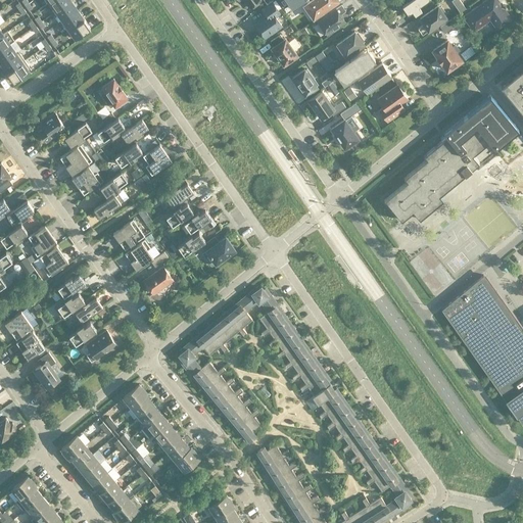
[(70,0),(52,0),(50,2),(56,10),(70,0)]
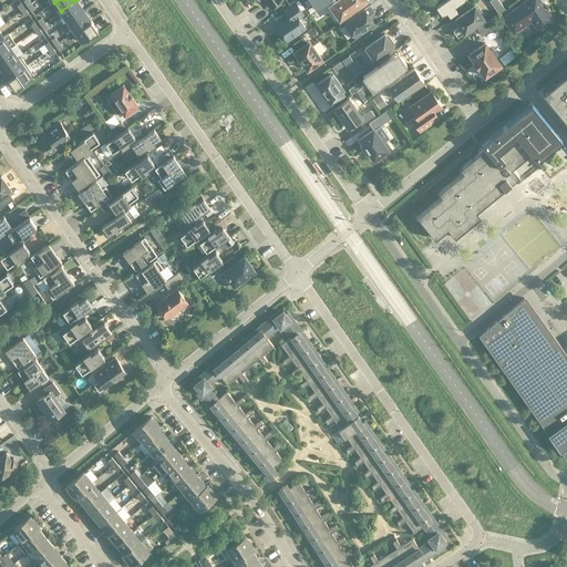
[(84,10),(76,0),(61,11),(68,21),(84,10)]
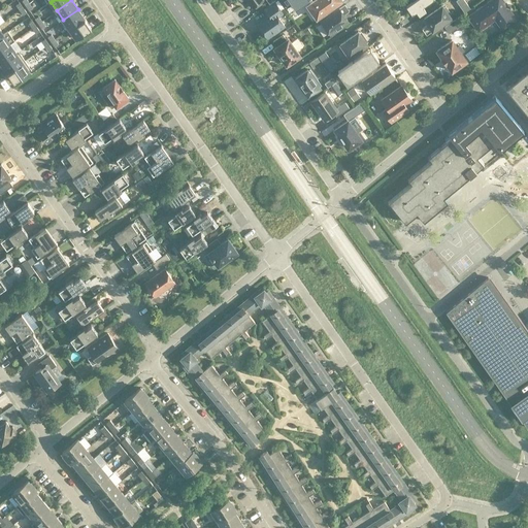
[(314,0),(307,5),(317,18),(341,0),(314,0)]
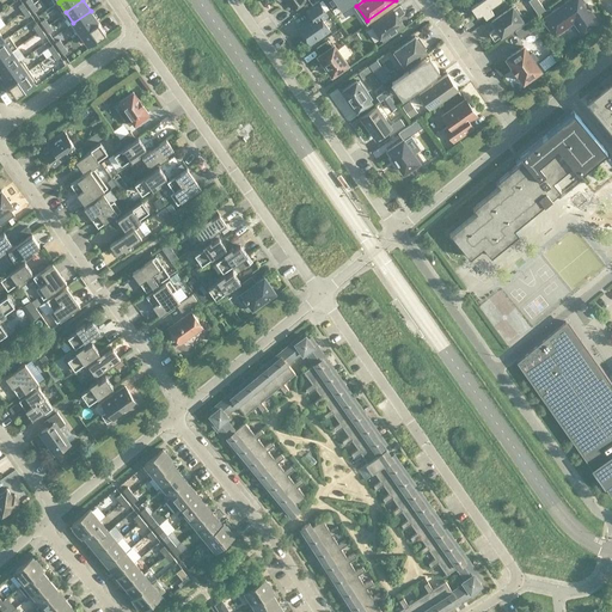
[(481,0),(471,7),(477,17),(483,13),(485,18),(494,12),(490,7),(500,0),(481,0)]
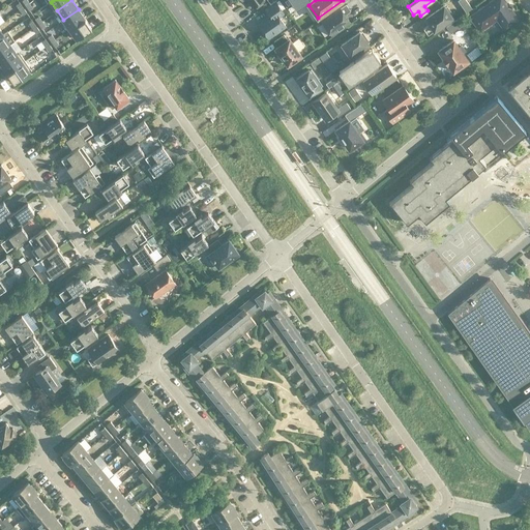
[(459,0),(466,12),(472,8),(466,0),(459,0)]
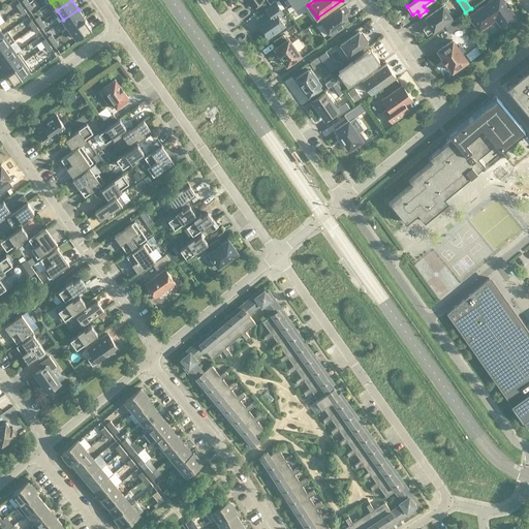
[(519,21),(503,0),(493,0),(470,17),(479,30),(496,19),(504,30),(519,21)]
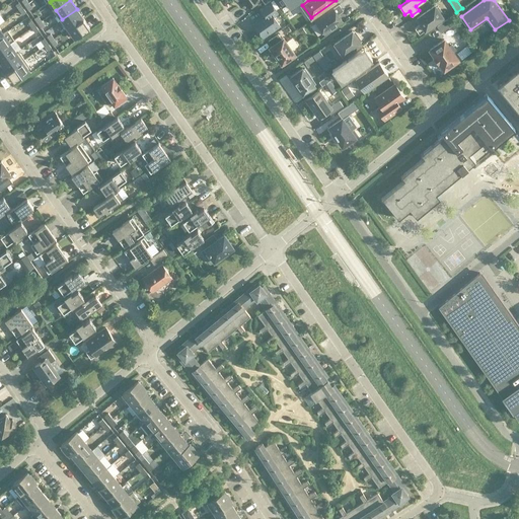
[(265,15),(253,23),(263,36),(280,25),(273,16),(278,12),(271,2),(261,9),(265,15)]
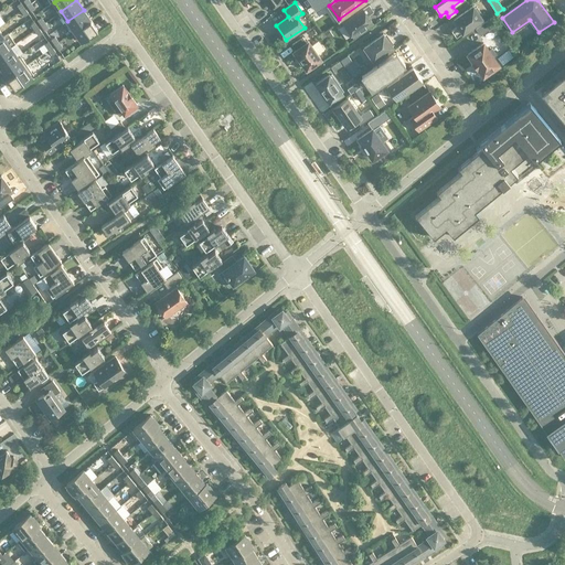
[(369,4),(364,9),(343,23),(353,36),(372,23),(368,16),(373,11),(369,4)]
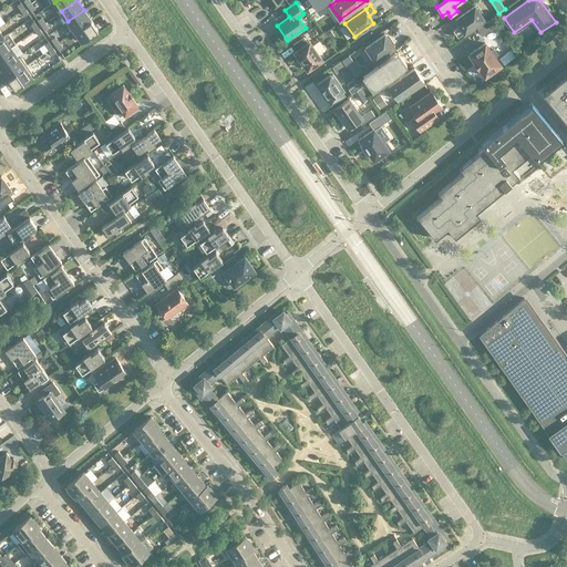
[(460,26),(459,27),(453,30),(457,37),(484,19),(483,17),(485,16),(480,9),(478,10),(475,6),(455,19),(460,26)]
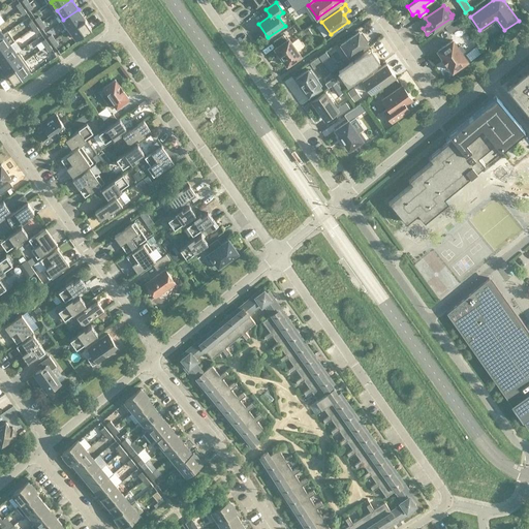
[(85,19),(79,9),(63,20),(61,21),(68,31),(70,29),(69,29),(85,19)]
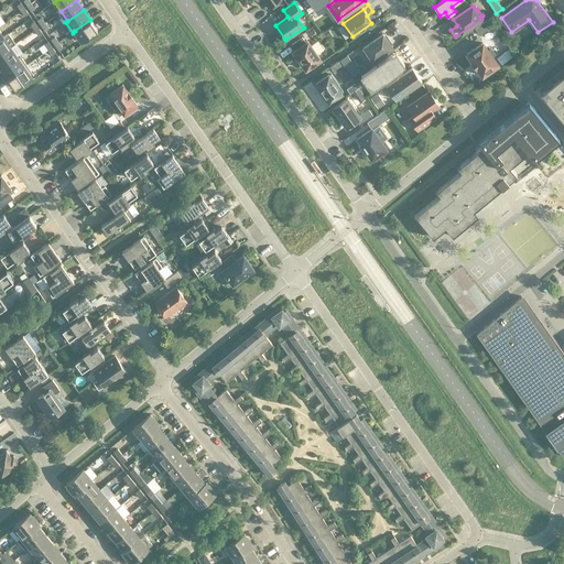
[(98,30),(90,20),(74,31),(75,31),(82,41),(83,41),(84,42),(88,39),(87,38),(98,30)]
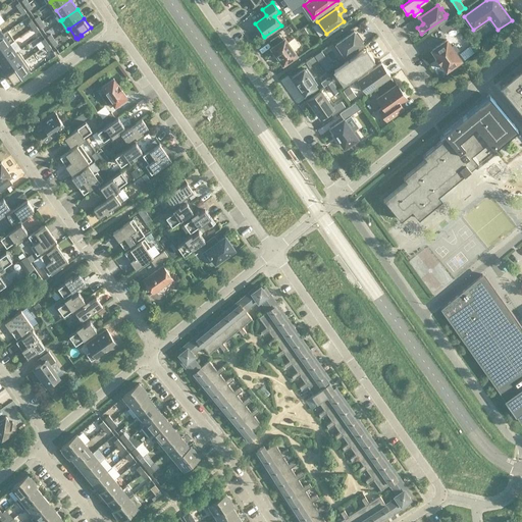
[(456,23),(452,18),(439,27),(444,32),(456,23)]
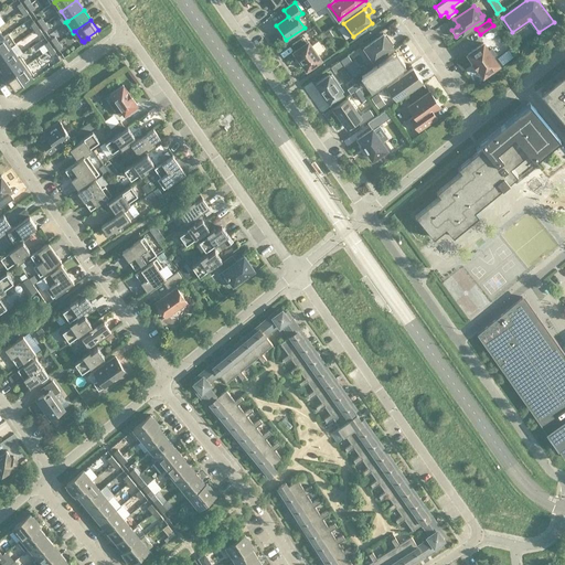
[(330,29),(324,33),(328,39),(333,35),(330,29)]
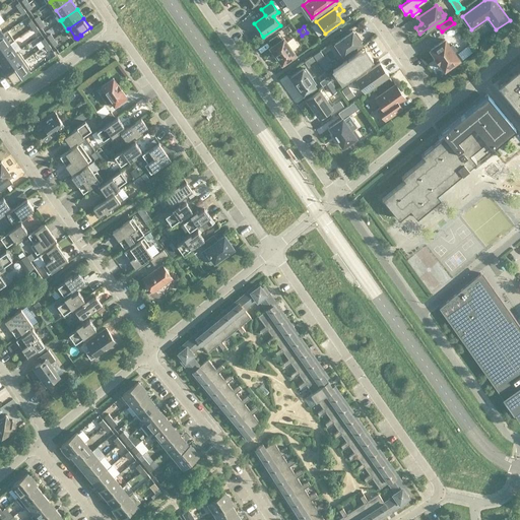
[(356,36),(352,30),(335,43),(344,56),(362,44),(361,41),(362,41),(358,35),(356,36)]
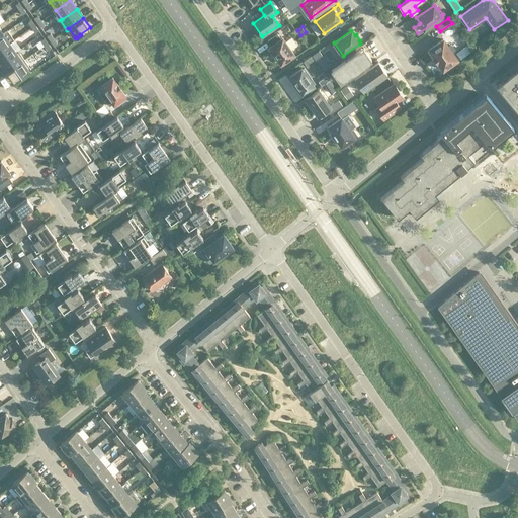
[(8,31),(4,33),(0,35),(0,50),(10,42),(14,39),(8,31)]
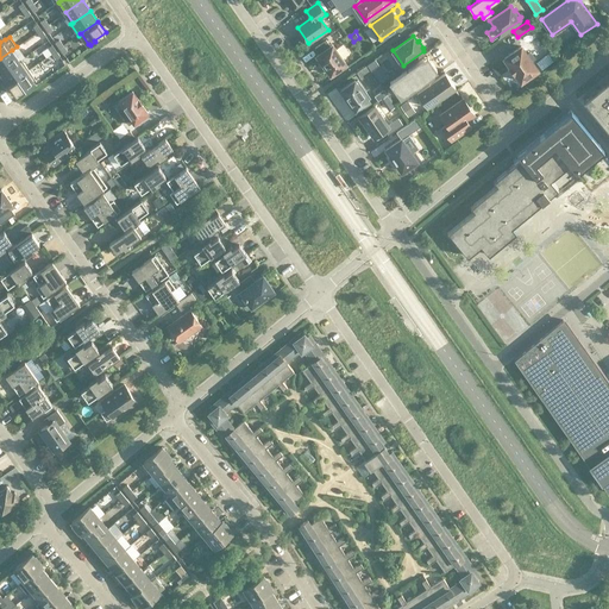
[(315,48),(318,52),(319,54),(316,55),(331,75),(346,63),(332,44),(331,45),(326,39),(315,48)]
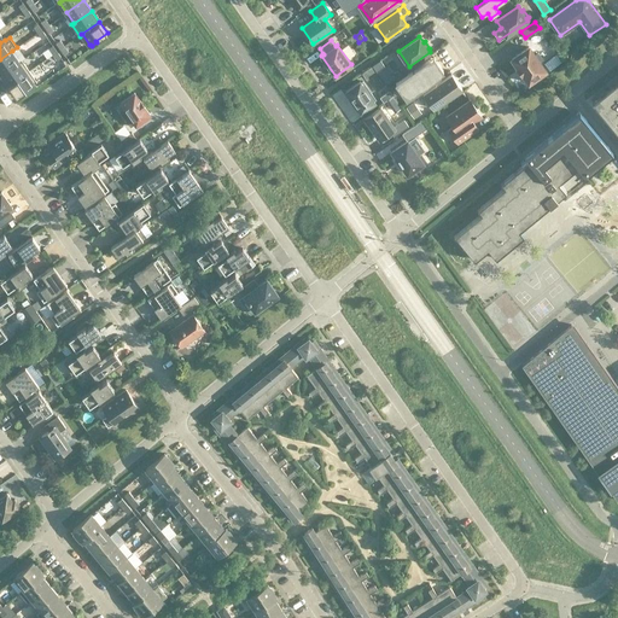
[(513,59),(528,82),(529,82),(530,82),(546,71),(540,63),(543,60),(538,53),(535,56),(529,47),(513,58),(512,59),(513,60),(513,59)]
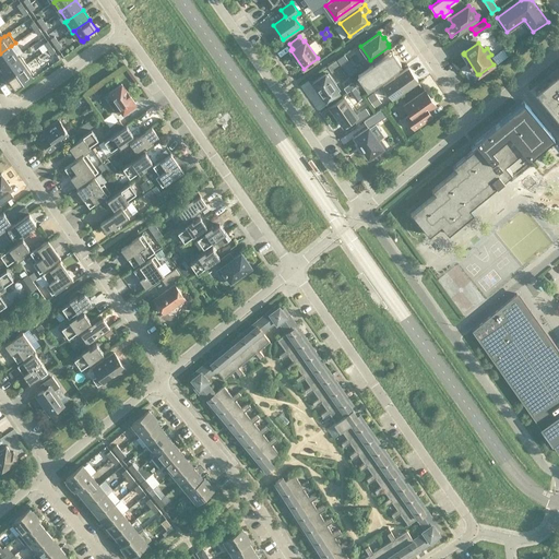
[(18,56),(11,46),(0,54),(0,64),(1,67),(18,56)]
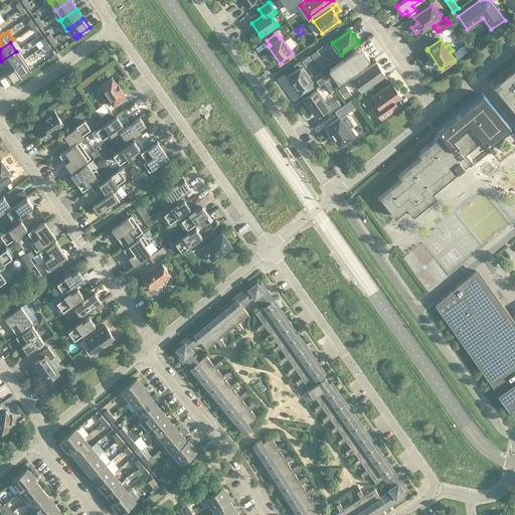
[(469,50),(464,44),(454,52),(459,58),(469,50)]
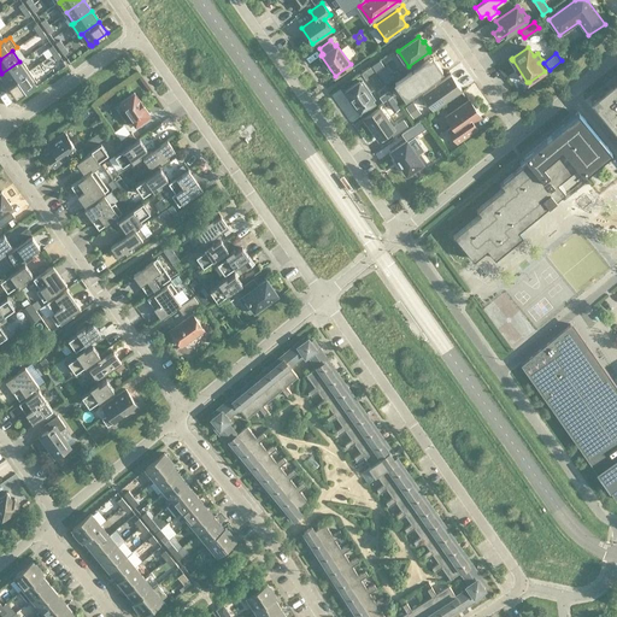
[(433,64),(428,58),(395,82),(406,98),(440,74),(439,74),(442,70),(436,62),(433,64)]
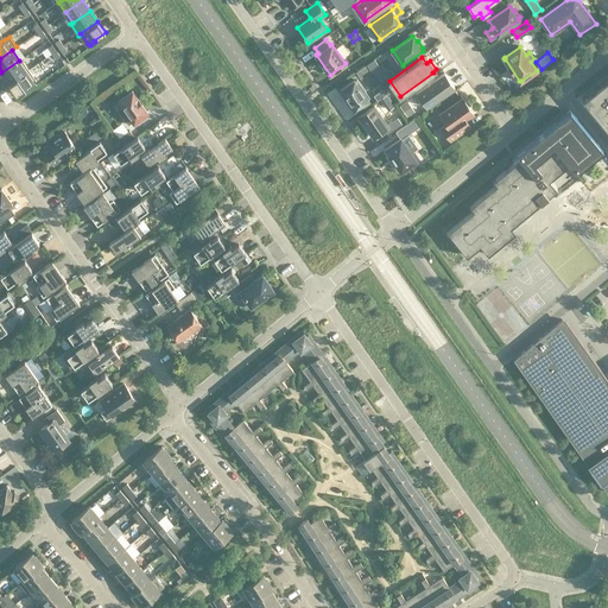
[(21,58),(19,61),(1,73),(8,83),(29,69),(21,58)]
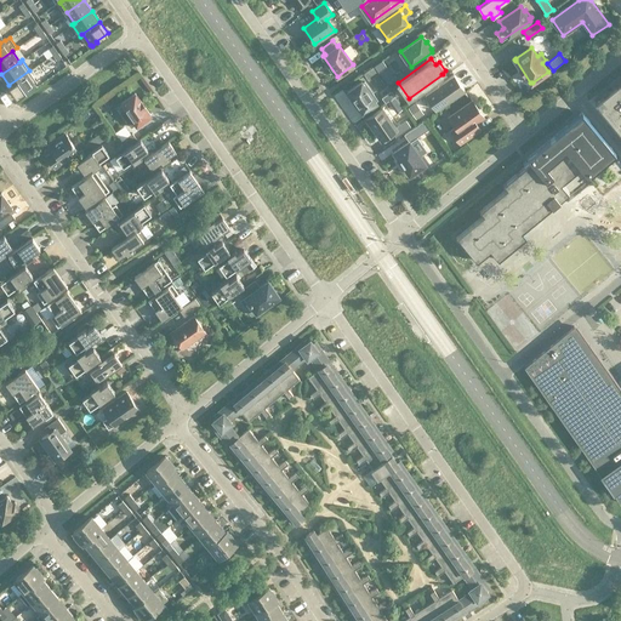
[(387,67),(382,61),(375,66),(379,72),(387,67)]
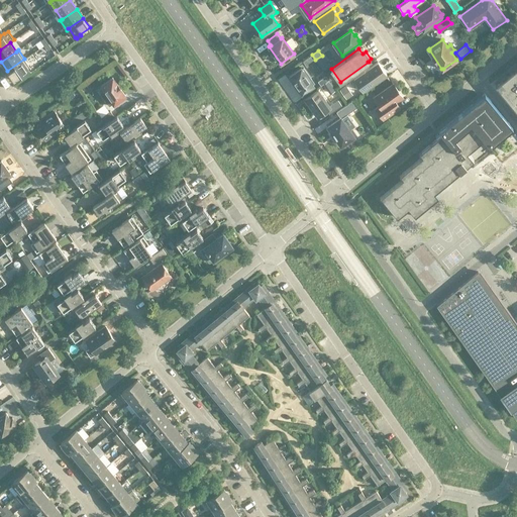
[(324,55),(316,60),(323,71),(331,65),(324,55)]
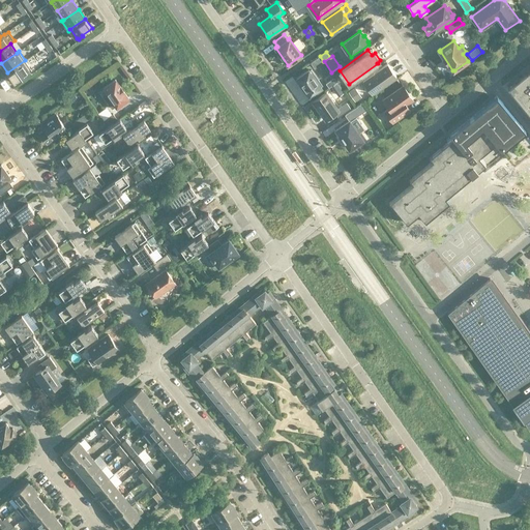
[(32,70),(25,60),(7,72),(15,83),(32,70)]
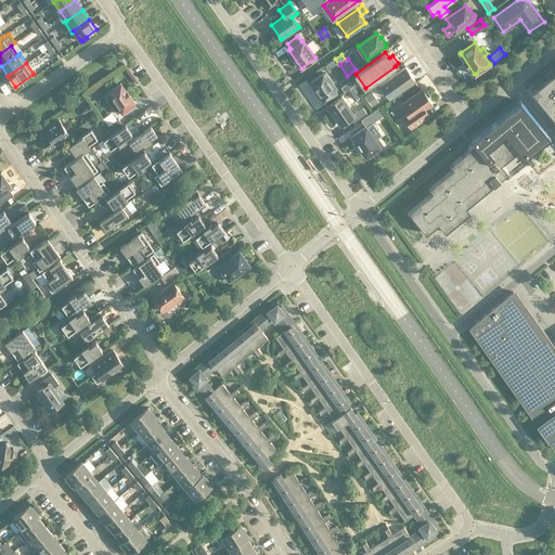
[(415,79),(405,66),(397,73),(396,73),(391,76),(379,84),(389,98),(415,79)]
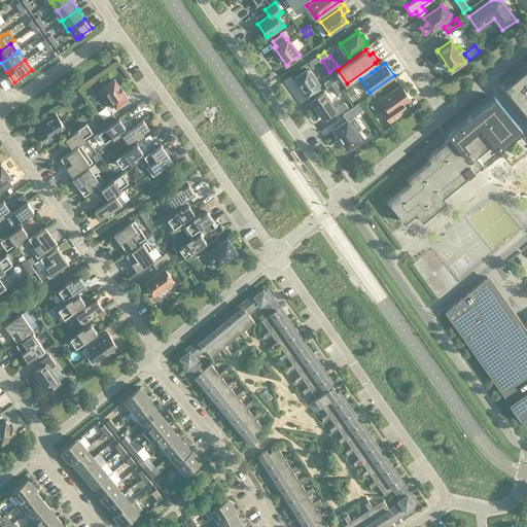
[(295,78),(308,95),(307,95),(308,96),(309,95),(319,88),(320,88),(319,86),(319,85),(320,84),(316,79),(315,80),(312,76),(314,75),(310,69),(308,70),(307,69),(307,70),(295,77),(295,78)]
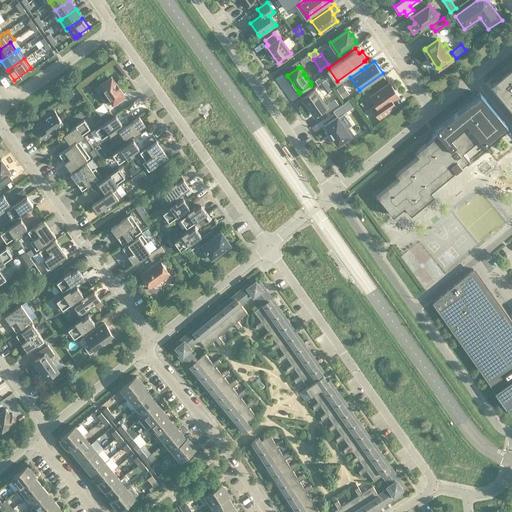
[(511,67),(492,85),(496,90),(511,109),(511,67)]
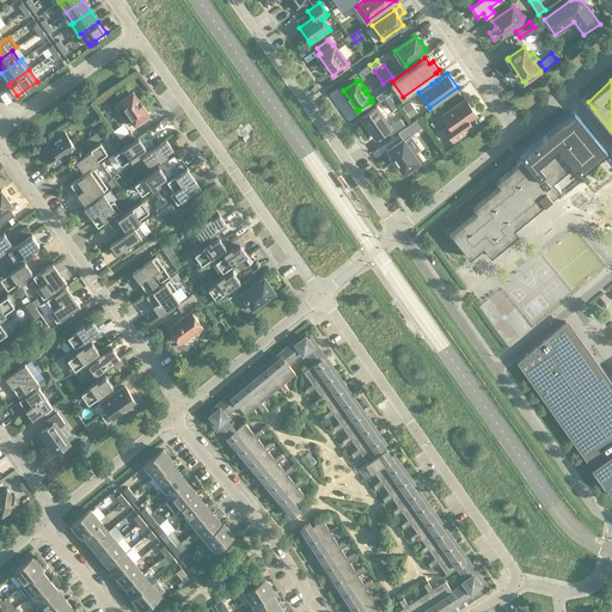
[(387,91),(386,90),(377,97),(380,102),(390,95),(387,91)]
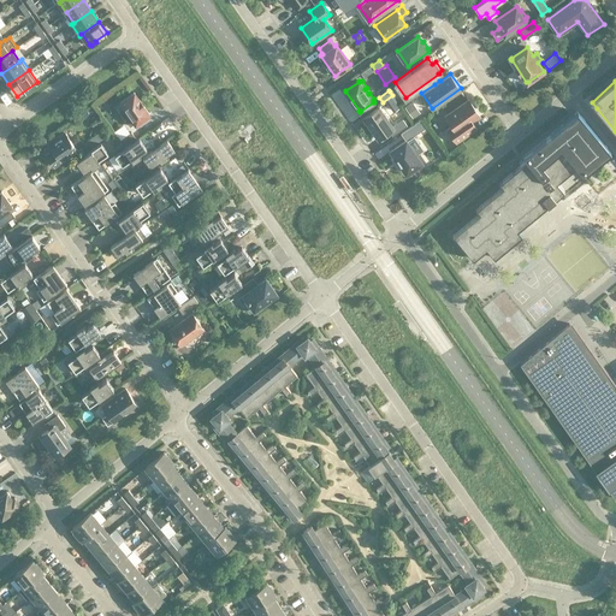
[(140,100),(134,92),(120,102),(123,105),(118,107),(130,125),(135,123),(136,124),(149,113),(144,106),(143,105),(141,101),(141,100),(140,100)]
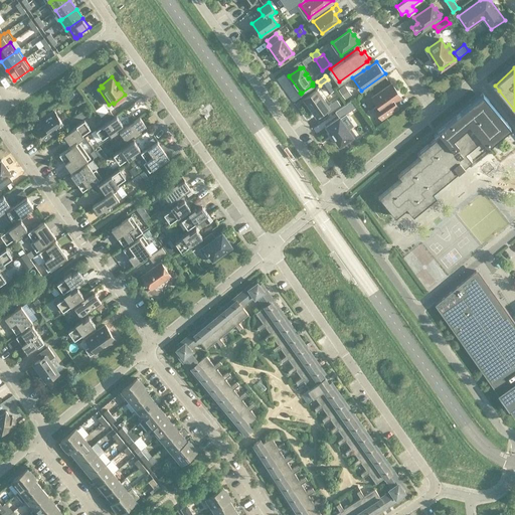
[(401,97),(392,83),(372,98),(378,105),(374,108),(382,120),(396,110),(393,105),(394,104),(394,102),(401,97)]
